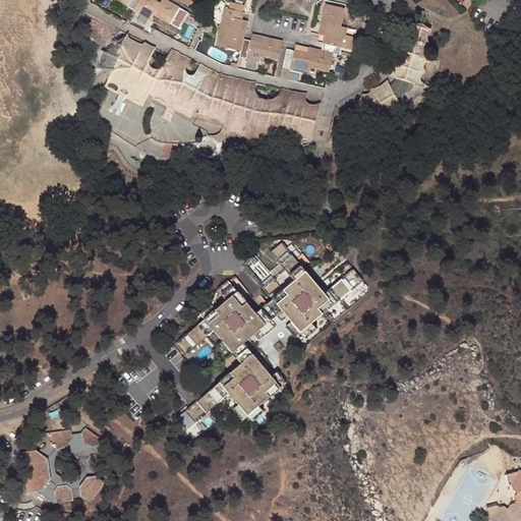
[(114,0),(133,10),(138,0),(114,0)]
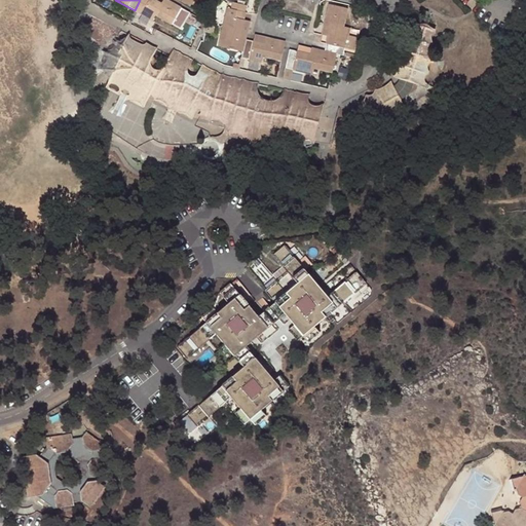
[(140,0),(135,10),(138,12),(153,21),(155,15),(181,29),(190,12),(167,0),(163,0),(161,3),(156,0),(155,0),(140,0)]
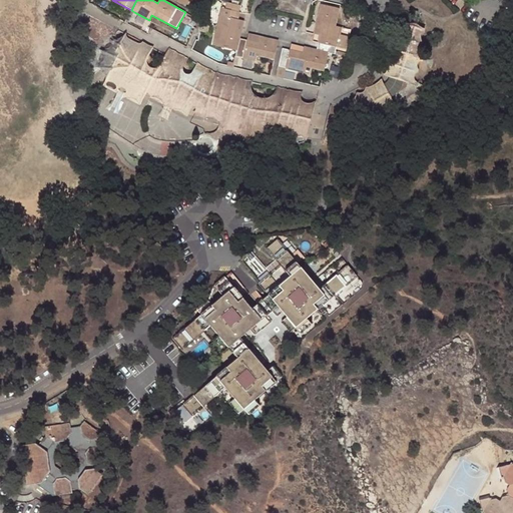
[(238,19),(239,12),(238,12),(240,5),(227,2),(226,9),(222,8),(213,45),(236,50),(237,50),(239,38),(243,20),(238,19)]
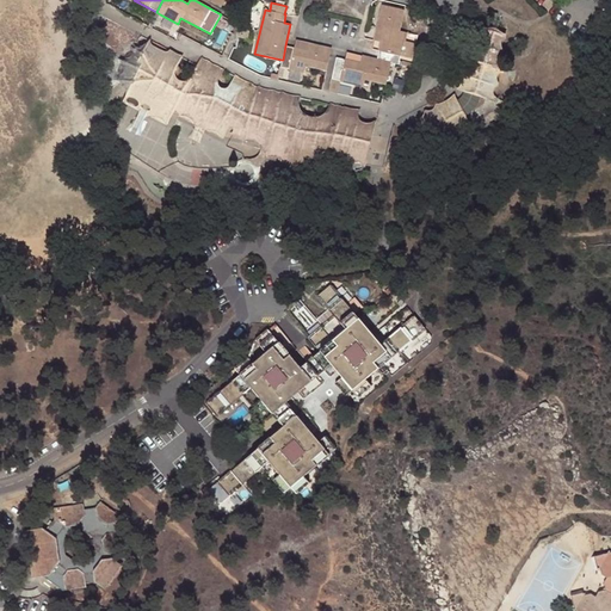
[(380,50),(377,59),(392,62),(400,65),(407,31),(400,30),(405,10),(383,5),(378,26),(384,28),(380,50)]
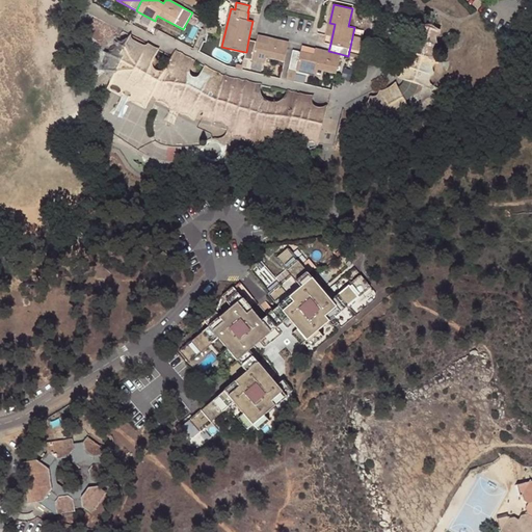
[(139,12),(136,10),(131,20),(134,22),(139,12)]
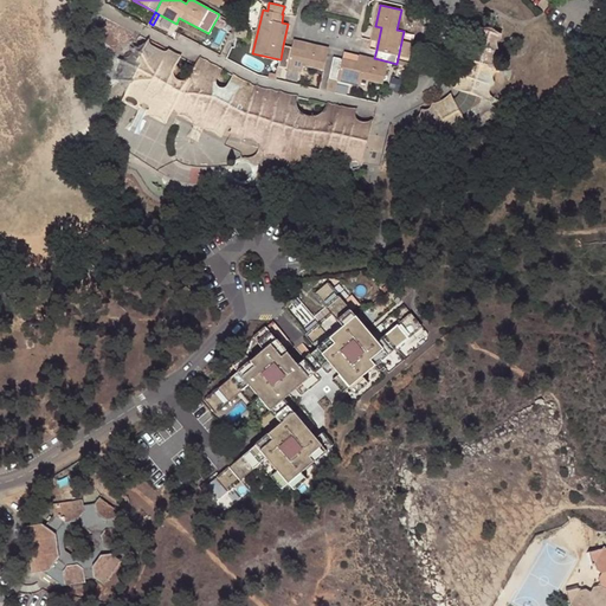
[(244,27),(238,26),(236,38),(244,39),(247,28),(244,27)]
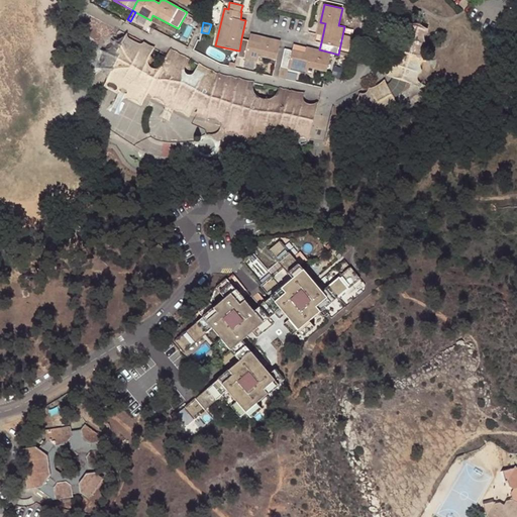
[(388,77),(391,78),(418,74),(423,59),(420,58),(424,44),(422,43),(426,29),(421,28),(422,25),(421,24),(418,24),(416,23),(415,26),(410,24),(406,38),(403,37),(399,52),(396,50),(388,77)]
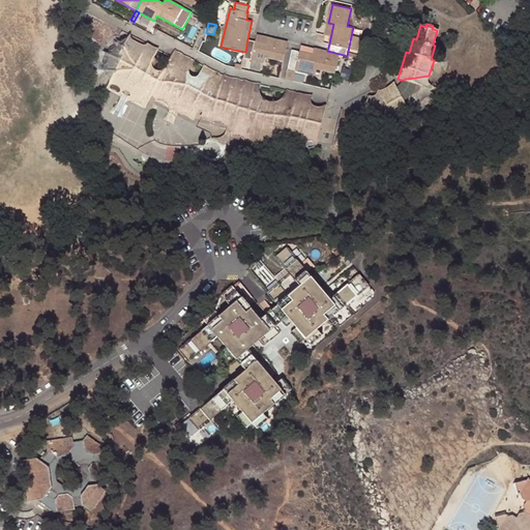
[(153,58),(157,50),(129,35),(120,54),(120,57),(122,58),(109,84),(122,91),(120,94),(133,100),(134,97),(147,105),(150,98),(151,96),(156,98),(156,97),(170,105),(169,108),(180,114),(182,111),(196,118),(198,113),(213,120),(233,125),(232,134),(246,138),(245,141),(259,144),(260,141),(274,144),(276,138),(300,143),(301,138),(318,142),(325,109),(310,106),(312,96),(224,76),(174,51),(171,57),(166,67),(163,71),(158,74),(154,71),(147,67),(149,65),(151,65),(153,65),(155,63),(155,59),(153,58)]
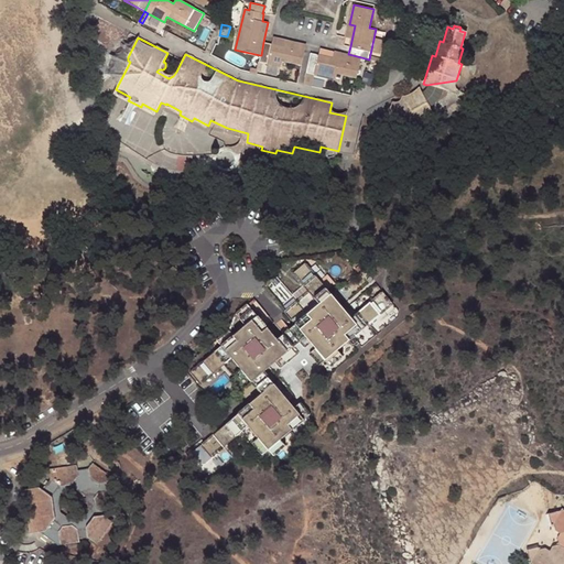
[(259,62),(262,63),(281,67),(282,61),(301,65),(306,45),(286,41),(284,47),(271,44),(263,42),(261,55),(260,55),(259,62)]
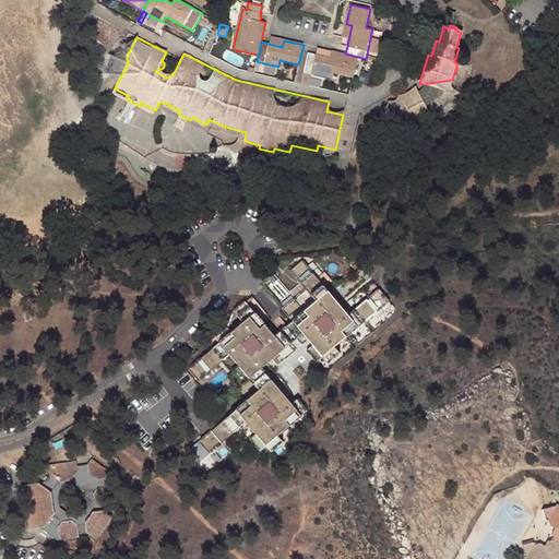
[(358,57),(345,54),(339,52),(337,58),(330,57),(316,54),(308,52),(304,71),(332,78),(334,72),(354,76),(358,57)]
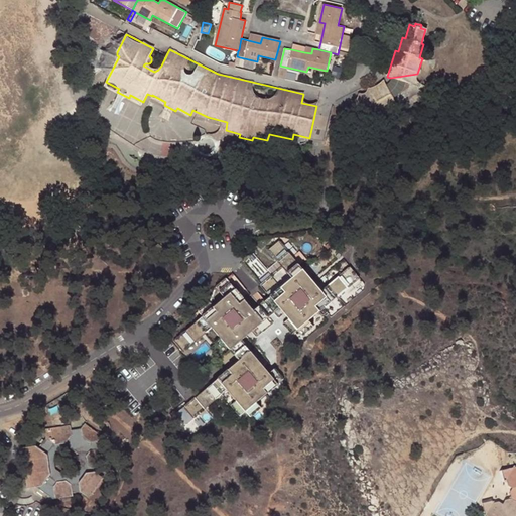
[(237,56),(231,54),(229,66),(235,68),(235,66),(236,60),(237,56)]
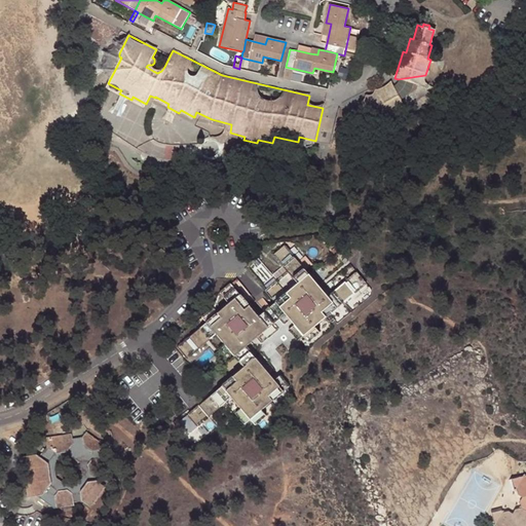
[(414,84),(421,86),(425,75),(398,79),(400,79),(414,84)]
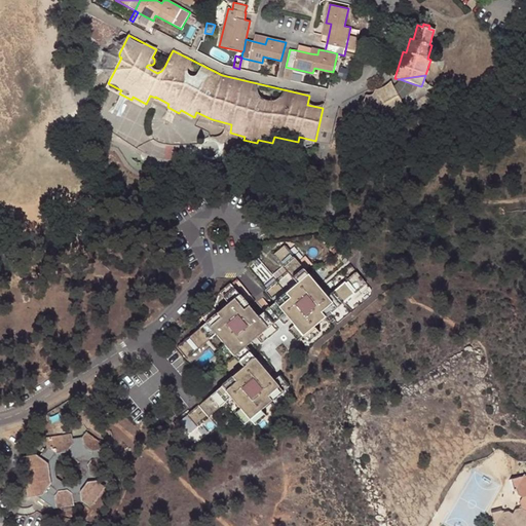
[(393,88),(401,101),(405,98),(409,94),(412,88),(414,84),(400,79),(398,84),(393,88)]
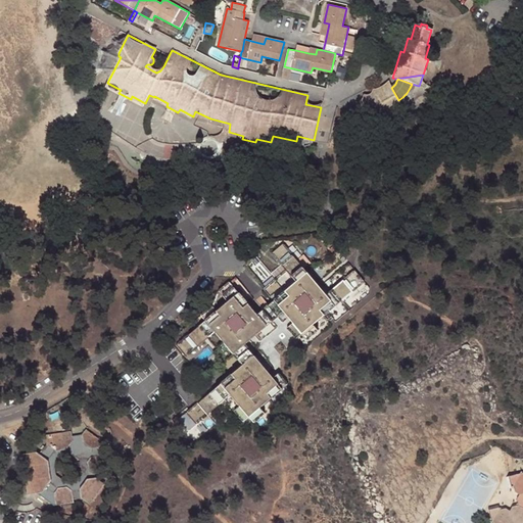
[(107,83),(105,86),(119,93),(121,90),(107,83)]
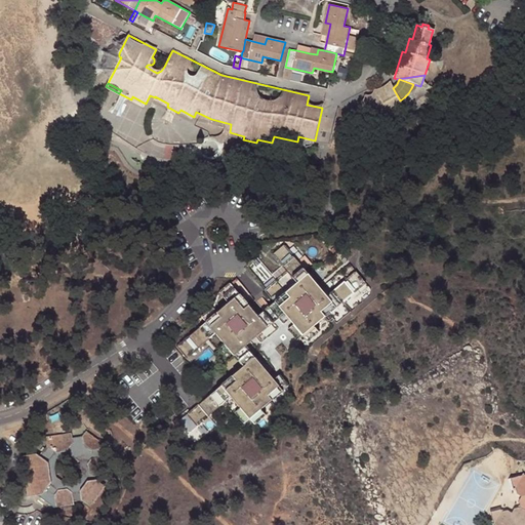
[(400,101),(393,88),(391,83),(375,92),(375,93),(358,105),(361,109),(352,114),(351,114),(358,127),(368,121),(370,125),(388,115),(389,117),(405,108),(400,101)]
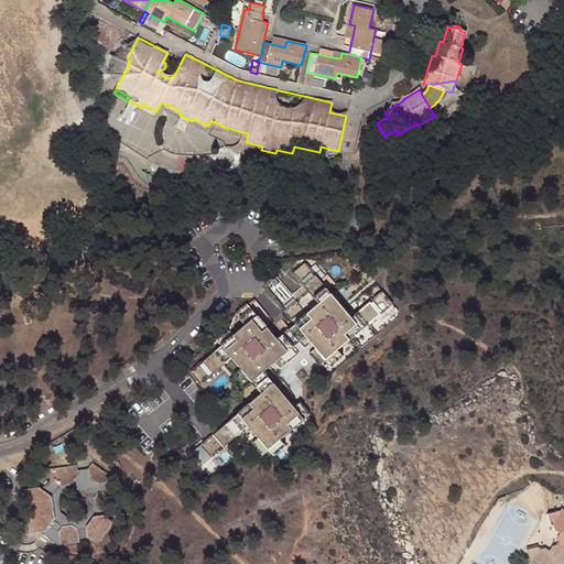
[(142,104),(141,107),(155,114),(156,111),(142,104)]
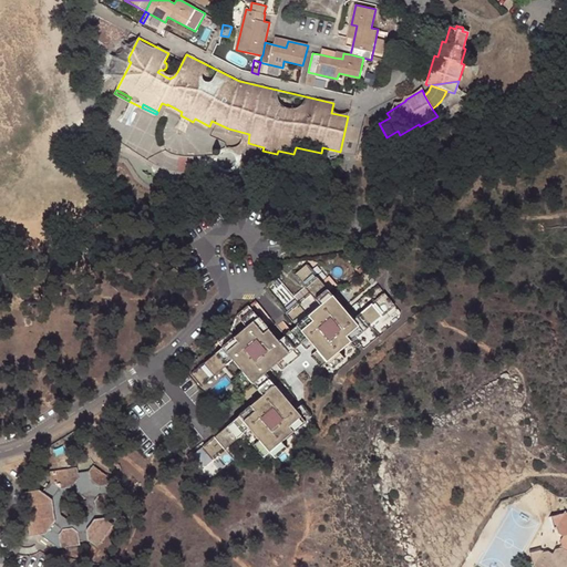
[(167,105),(166,109),(181,115),(182,112),(167,104),(167,105)]
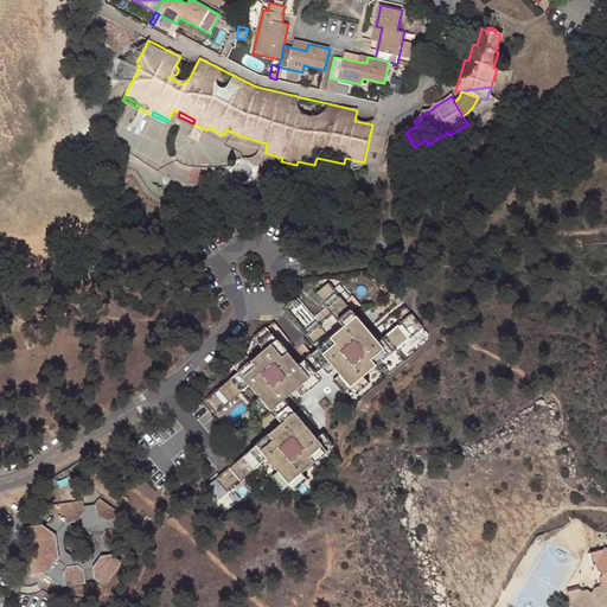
[(209,127),(206,131),(222,139),(224,135),(209,127)]
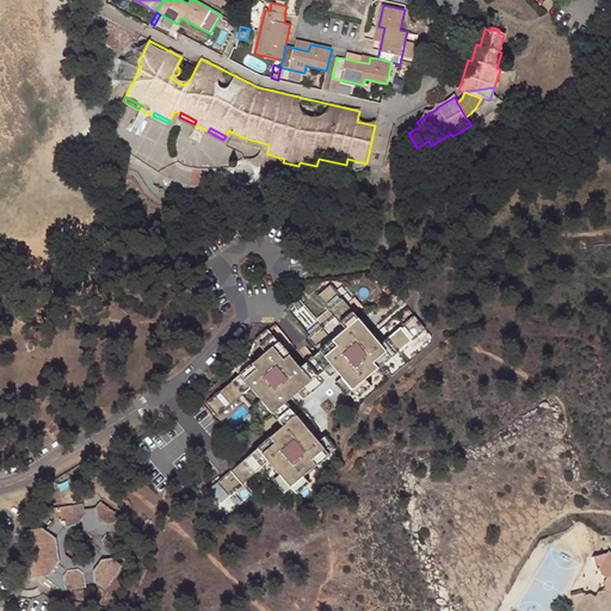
[(343,377),(355,392),(427,331),(417,316),(382,345),(332,284),(319,295),(335,316),(309,338),(321,351),(314,357),(323,368),(331,363),(333,365),(343,377)]
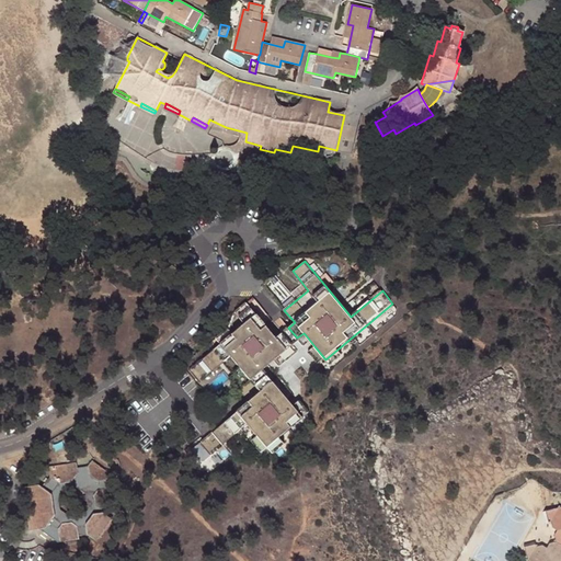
[(248,301),(236,311),(240,318),(253,308),(248,301)]
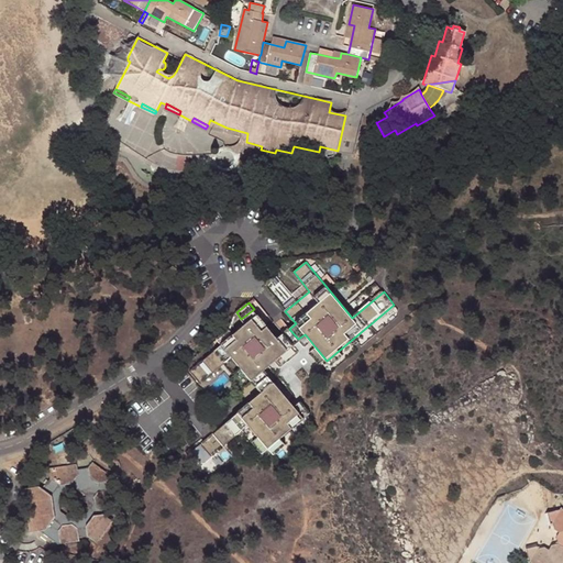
[(258,438),(268,450),(274,455),(285,445),(280,439),(305,419),(295,407),(264,371),(295,346),(284,333),(278,339),(254,309),(241,319),(246,324),(234,334),(222,344),(190,371),(200,384),(232,357),(241,368),(230,378),(239,390),(252,382),(262,393),(250,404),(200,444),(211,456),(249,426),(258,438)]
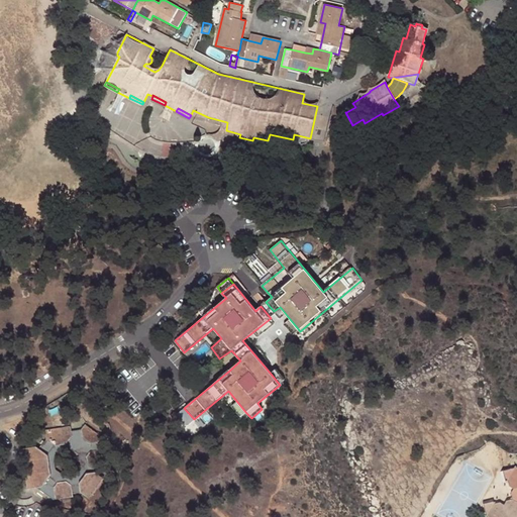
[(210,302),(199,311),(204,316),(215,307),(210,302)]
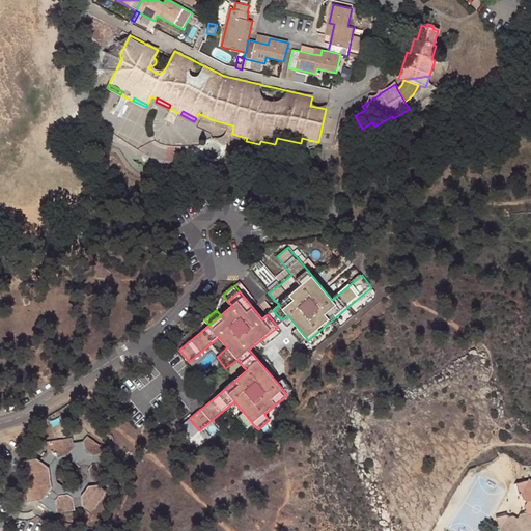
[(283,323),(281,319),(273,310),(268,314),(278,327),(283,323)]
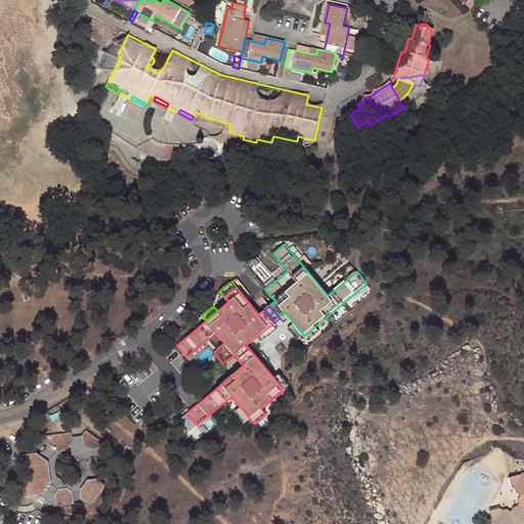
[(289,329),(298,340),(304,336),(294,323),(289,329)]
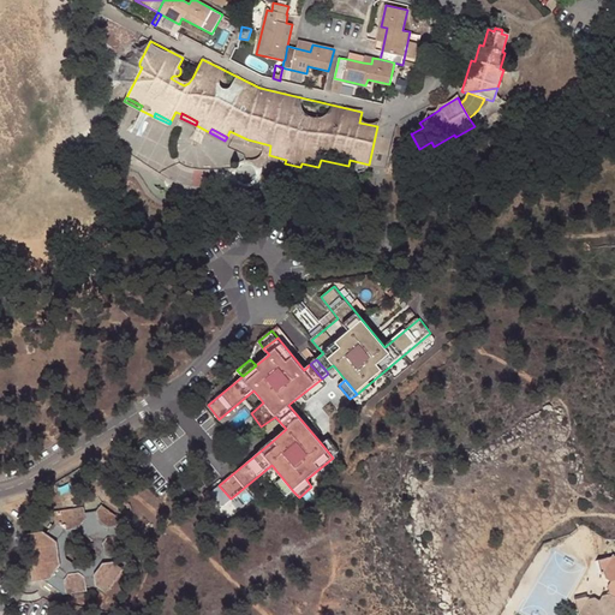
[(275,417),(261,427),(273,441),(286,429),(275,417)]
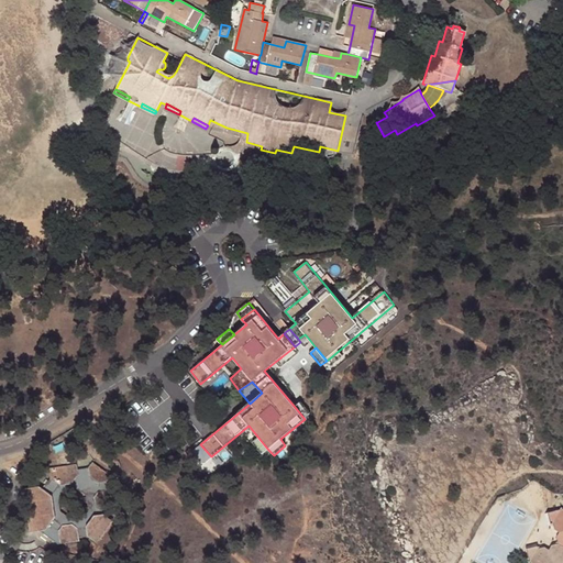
[(295,407),(305,419),(310,415),(300,403),(295,407)]
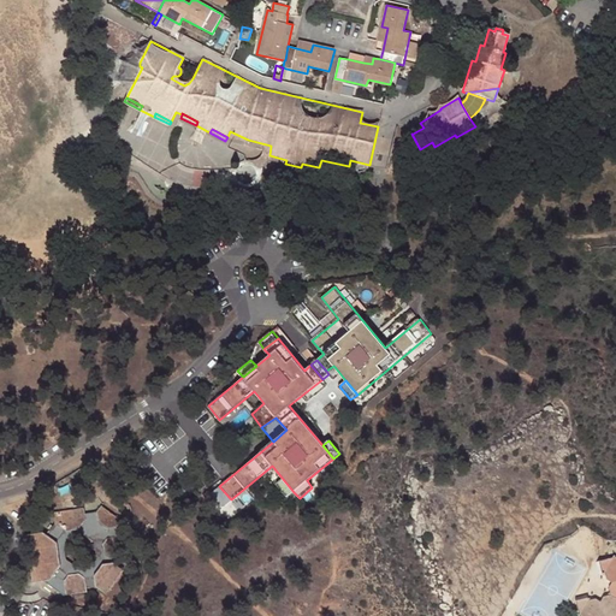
[(276,484),(288,497),(294,492),(283,479),(276,484)]
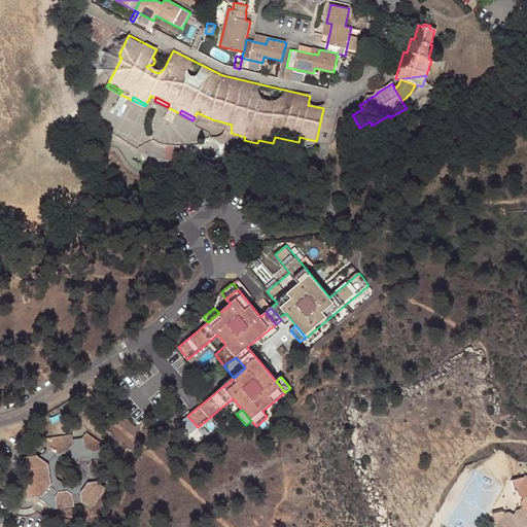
[(25,484),(28,484),(29,487),(26,488),(28,498),(36,497),(54,510),(74,506),(73,503),(82,501),(92,507),(106,487),(96,480),(96,477),(104,476),(99,449),(103,444),(85,431),(81,436),(71,438),(71,435),(45,440),(46,449),(39,458),(36,456),(22,458),(25,484)]
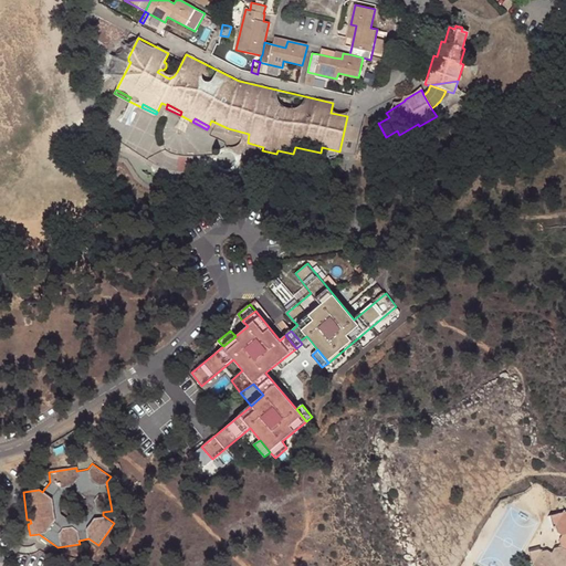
[(565,565),(565,511),(548,516),(551,527),(556,526),(557,532),(562,535),(559,541),(561,546),(555,547),(552,552),(547,549),(541,552),(540,546),(528,549),(532,565),(565,565)]
